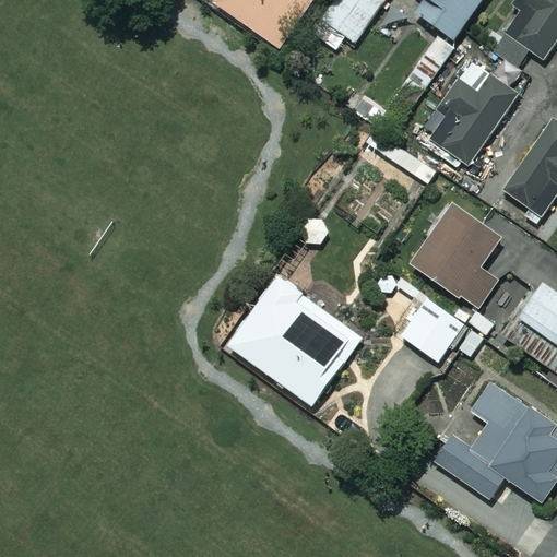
[(311,4),(305,0),(222,0),(214,10),(275,54),(311,4)]
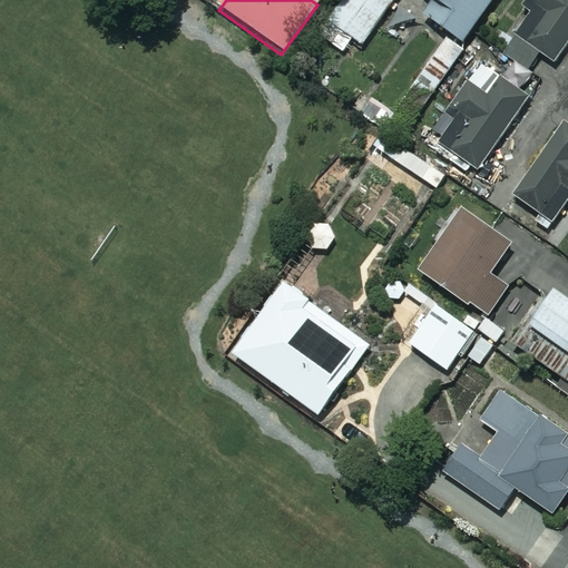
[(382,0),(362,28),(444,87),(508,0),(382,0)]
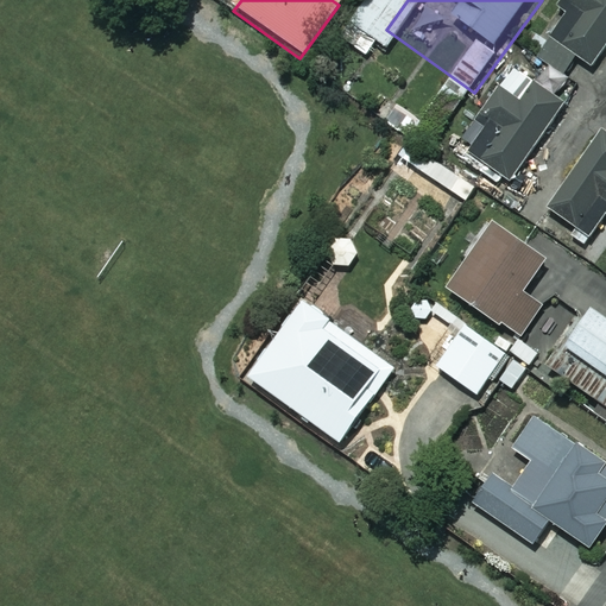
[(570,18),(541,60),(561,74),(576,52),(591,63),(605,40),(605,0),(567,0),(560,11),(570,18)]
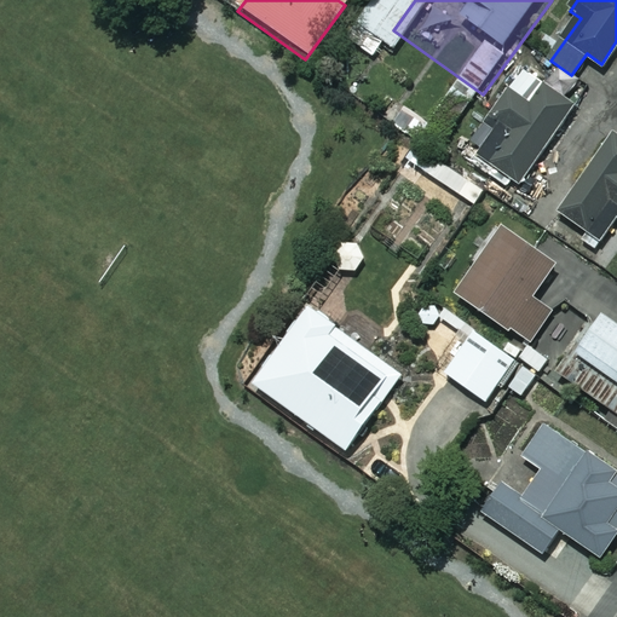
[(492,134),(472,165),(486,173),(491,166),(517,184),(571,105),(525,73),(485,130),(492,134)]
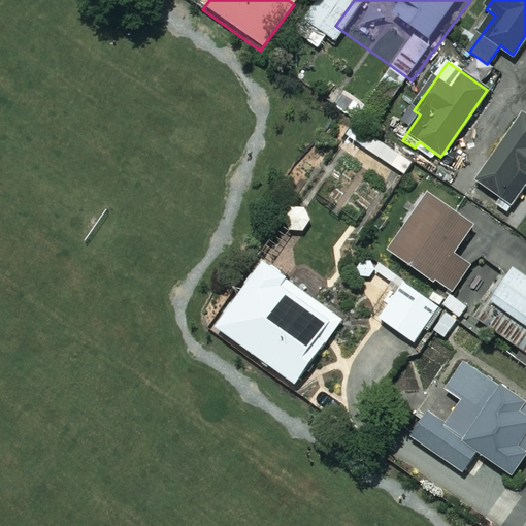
[(525,116),(478,182),(499,198),(496,203),(504,209),(524,183),(525,184),(525,116)]
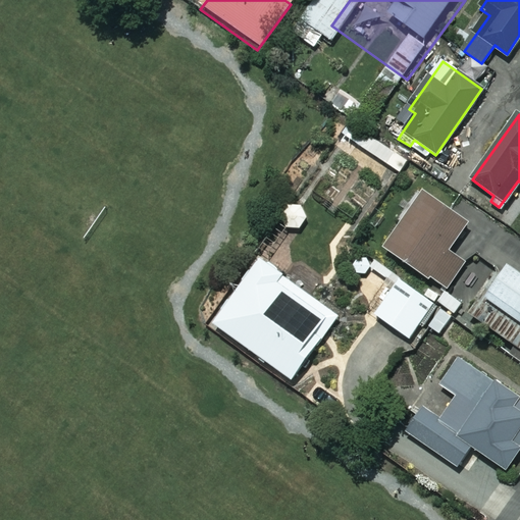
[(409,161),(353,122),(345,134),(402,171),(409,161)]
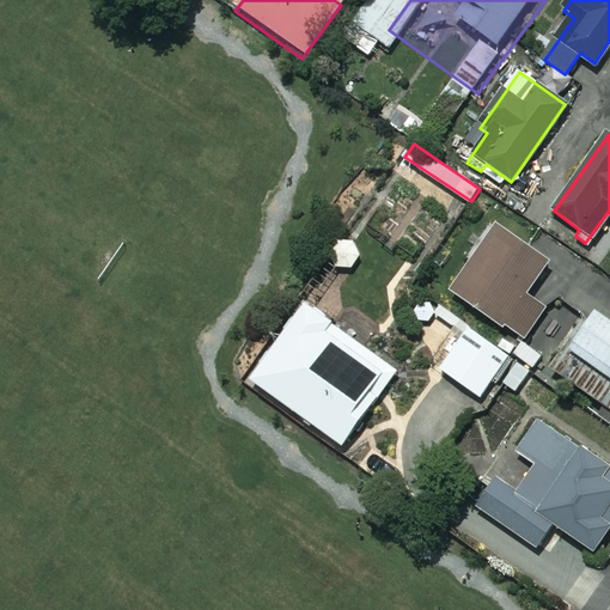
[(508,325),(524,336),(544,309),(523,294),(546,263),(498,229),(452,292),(506,330),(508,325)]
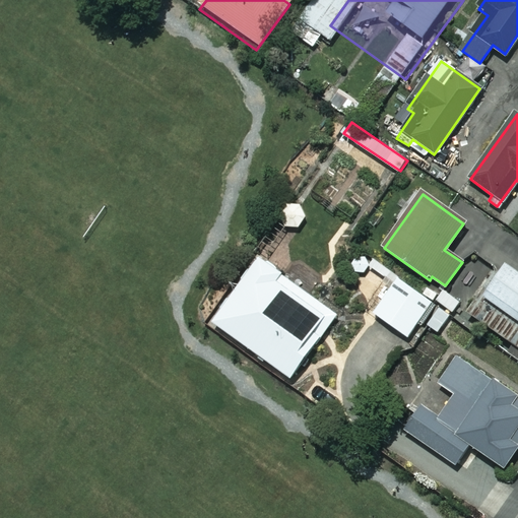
[(336,316),(257,256),(209,319),(287,379),(336,316)]
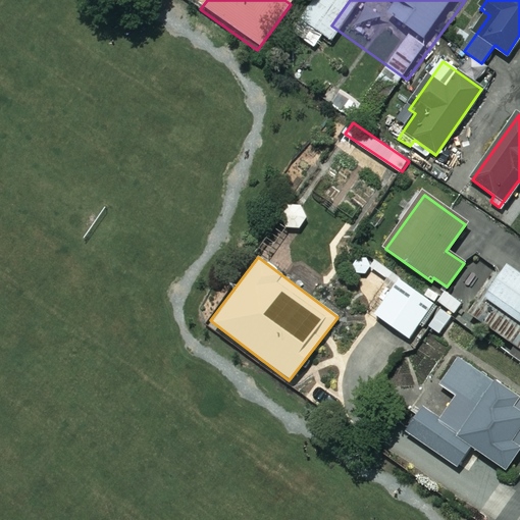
[(519,273),(508,265),(472,315),(519,350),(519,273)]
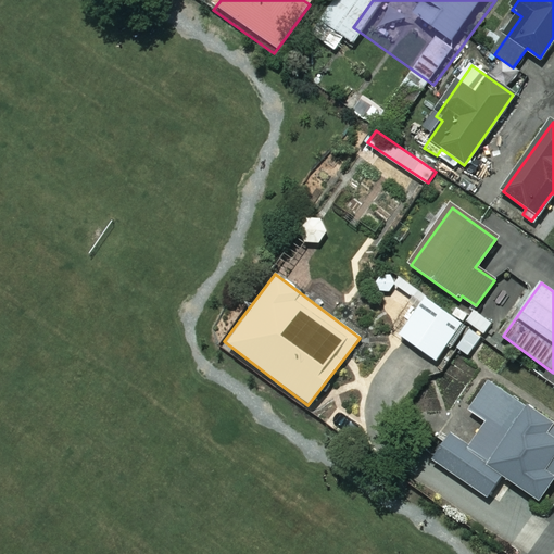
[(465,320),(426,294),(399,336),(438,361),(465,320)]
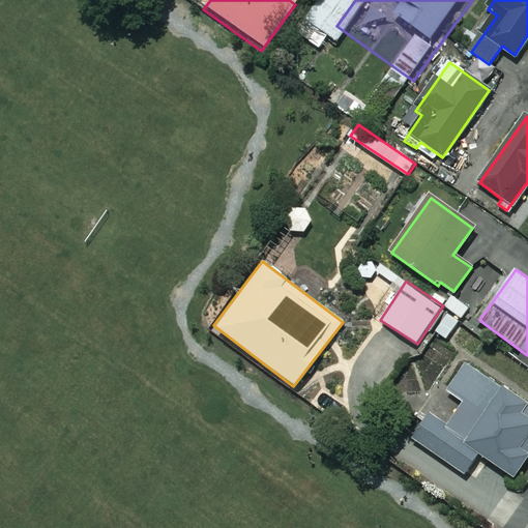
[(527,405),(465,363),(446,390),(463,402),(447,426),(430,414),(413,440),(473,479),(487,460),(515,478),(527,457),(527,405)]
